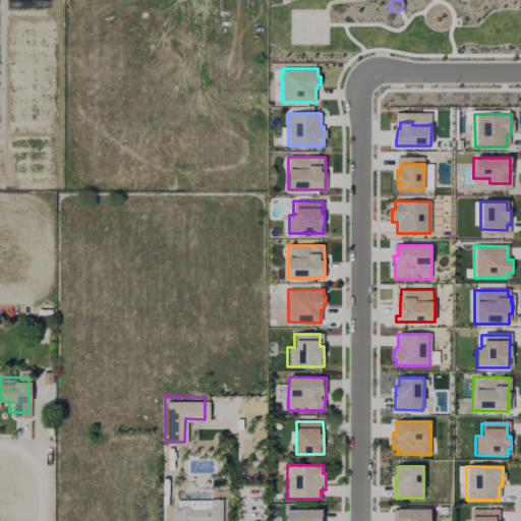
[(221,497),(221,520),(175,520),(175,499),(209,500),(209,496),(221,497)]
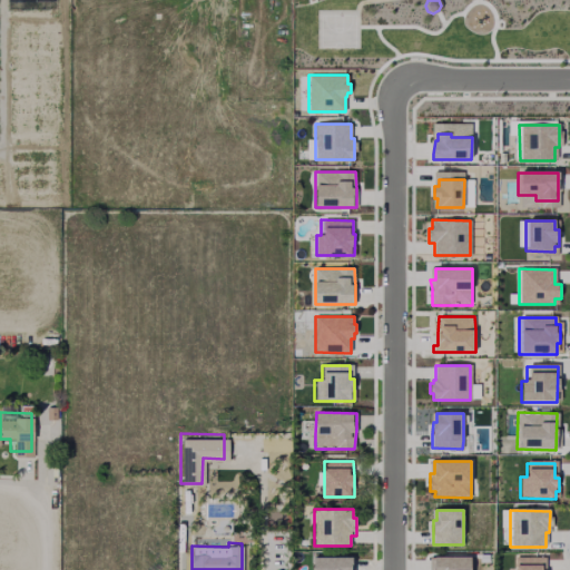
[(352,558),(352,569),(313,569),(313,558),(352,558)]
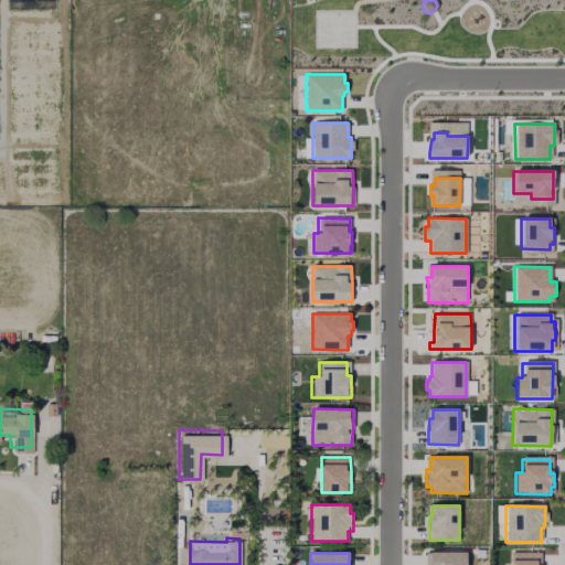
[(467,553),(467,564),(430,564),(430,553),(467,553)]
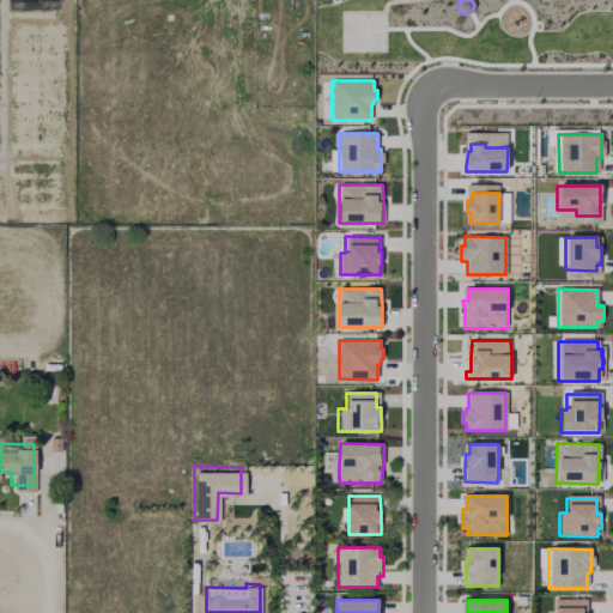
[(552,612),(586,612),(586,600),(552,600),(552,612)]
